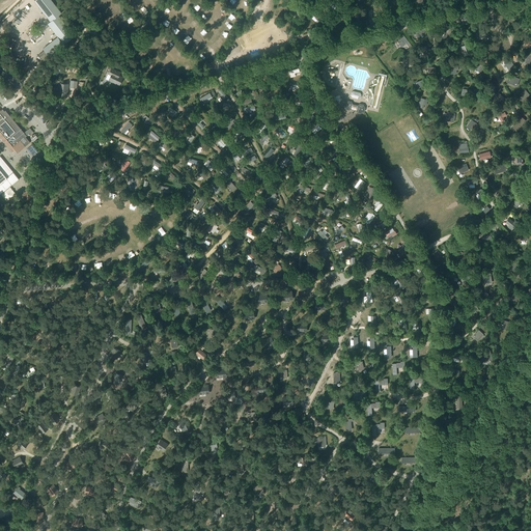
[(527,0),(521,0),(515,5),(519,8),(521,7),(523,9),(529,4),(527,2),(528,1),(527,0)]
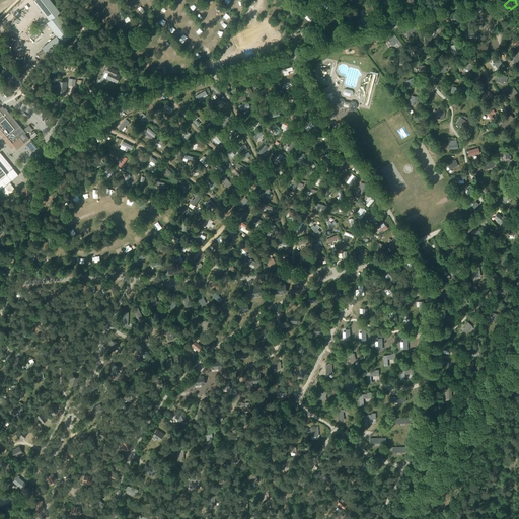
[(458,13),(450,16),(452,23),(460,21),(458,13)]
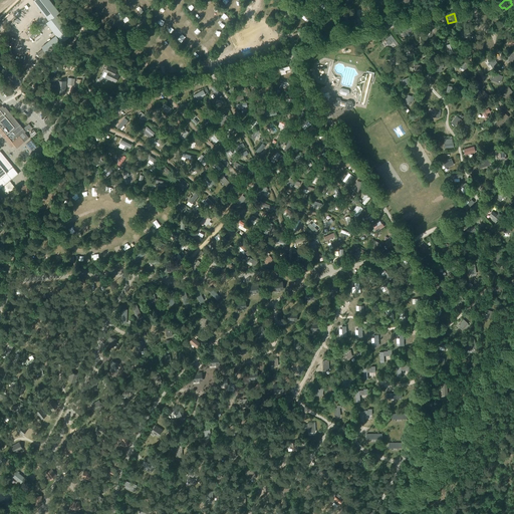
[(490,13),(484,17),(485,19),(487,23),(496,18),(494,15),(492,16),(490,13)]
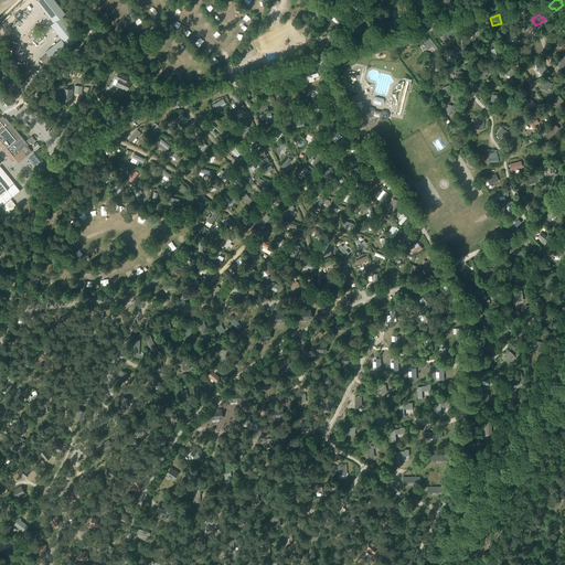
[(67,48),(80,39),(62,17),(51,25),(67,48)]
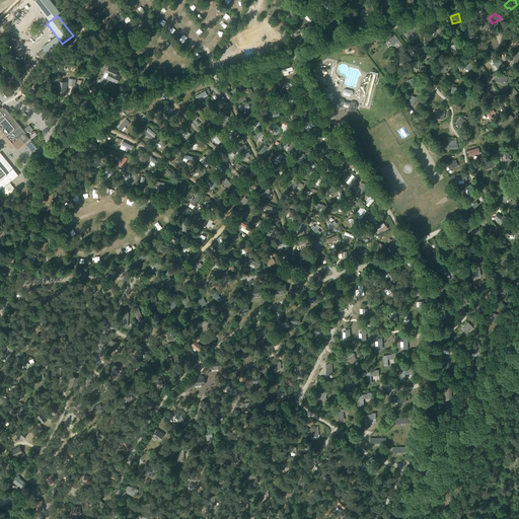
[(514,25),(517,25),(517,20),(507,21),(508,28),(510,28),(510,29),(514,29),(514,25)]
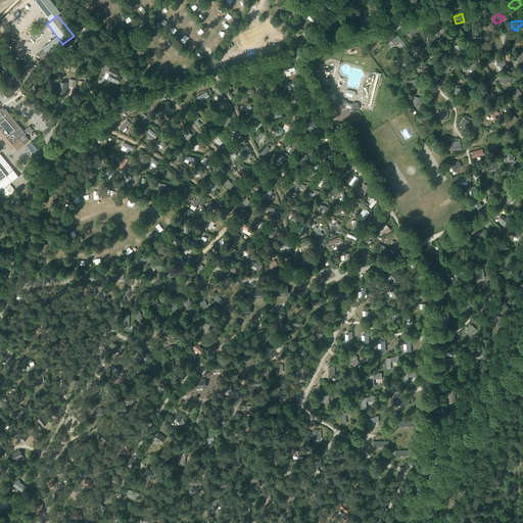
[(437,30),(433,29),(434,33),(434,34),(438,33),(439,33),(440,34),(441,34),(443,37),(447,34),(443,31),(448,29),(445,25),(443,27),(440,26),(439,21),(435,24),(438,29),(437,30)]
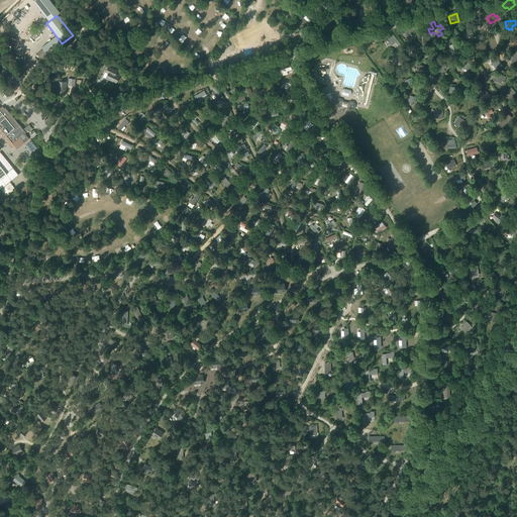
[(328,34),(336,28),(331,23),(324,29),(328,34)]
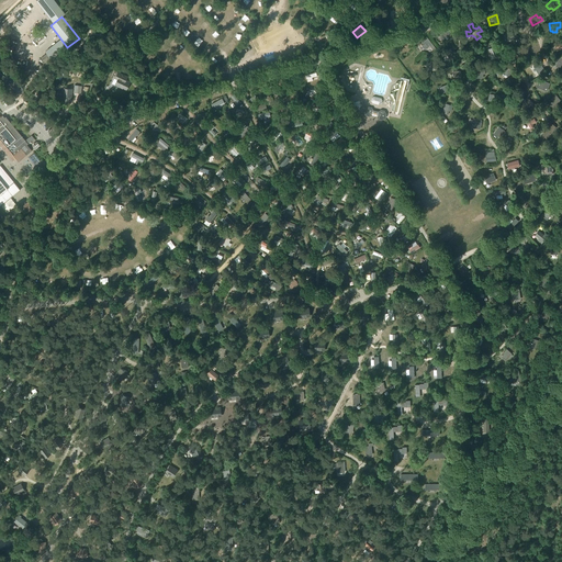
[(439,36),(438,36),(438,40),(444,40),(444,38),(444,36),(450,37),(450,30),(444,30),(444,33),(439,33),(439,36)]
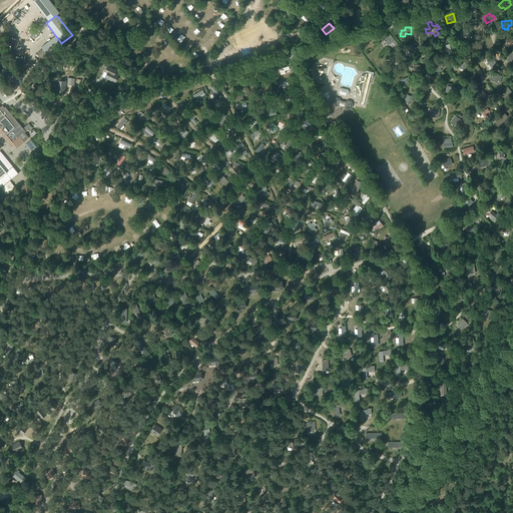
[(463,38),(469,34),(466,29),(460,32),(463,38)]
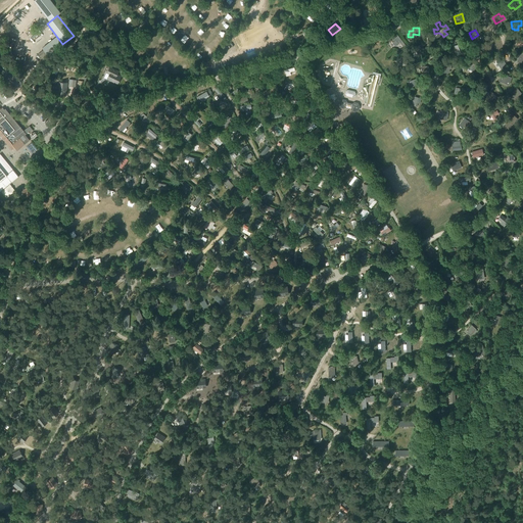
[(307,41),(316,38),(315,33),(311,34),(310,31),(305,32),(307,41)]
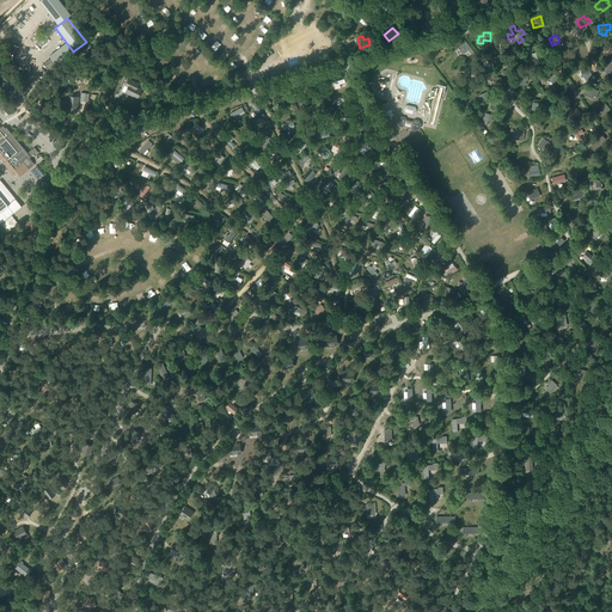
[(463,48),(459,50),(463,54),(467,50),(471,54),(473,51),(466,42),(461,46),(463,48)]
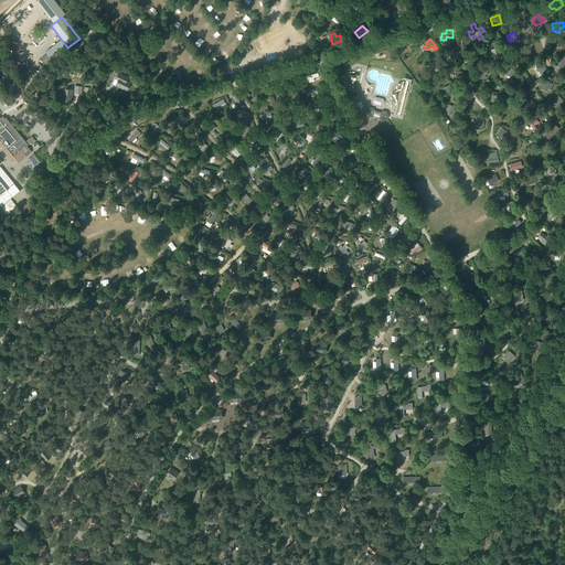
[(496,48),(489,51),(492,59),(499,56),(496,48)]
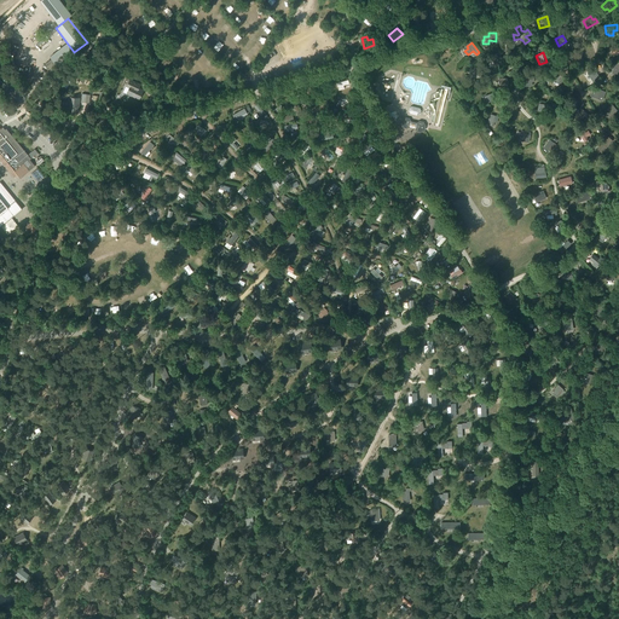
[(495,67),(502,65),(501,61),(498,62),(496,53),(491,56),(495,67)]
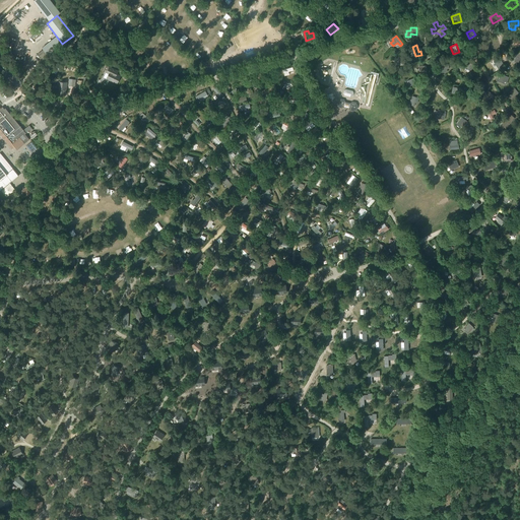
[(396,58),(394,63),(400,65),(403,66),(403,65),(405,61),(405,58),(398,56),(397,59),(396,58)]
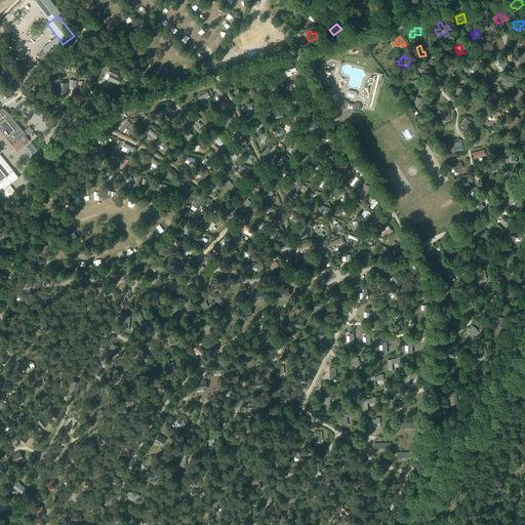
[(503,59),(501,56),(499,58),(500,62),(498,63),(503,70),(509,67),(503,59)]
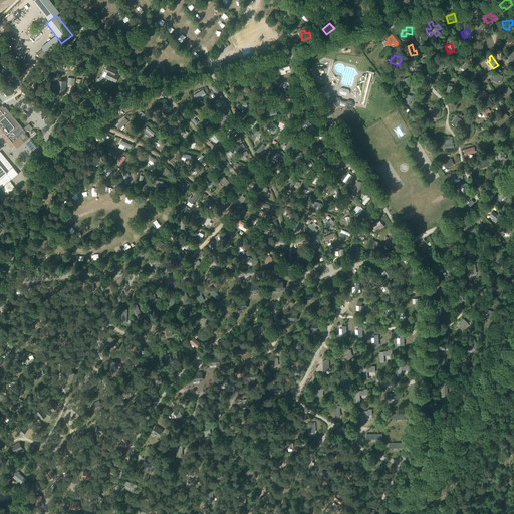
[(471,65),(464,58),(462,60),(464,62),(460,66),(465,71),(471,65)]
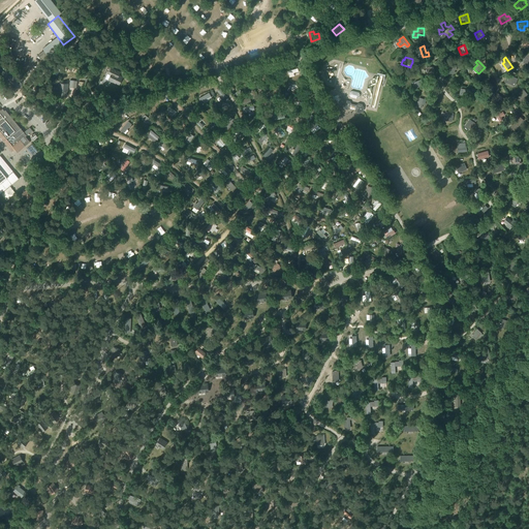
[(447,74),(455,73),(455,69),(457,69),(456,65),(453,65),(454,67),(446,68),(447,74)]
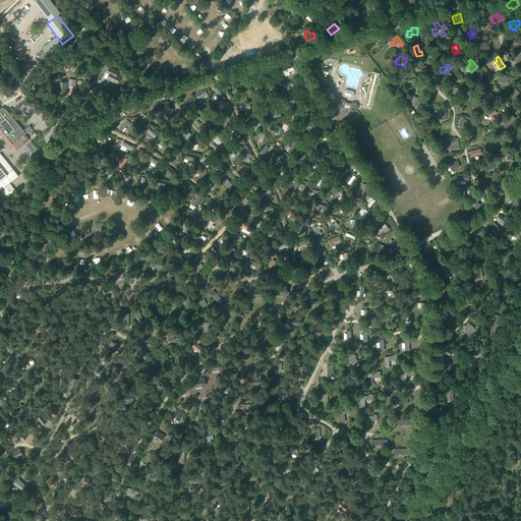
[(117,73),(118,70),(109,66),(106,72),(108,73),(106,78),(117,83),(121,75),(117,73)]
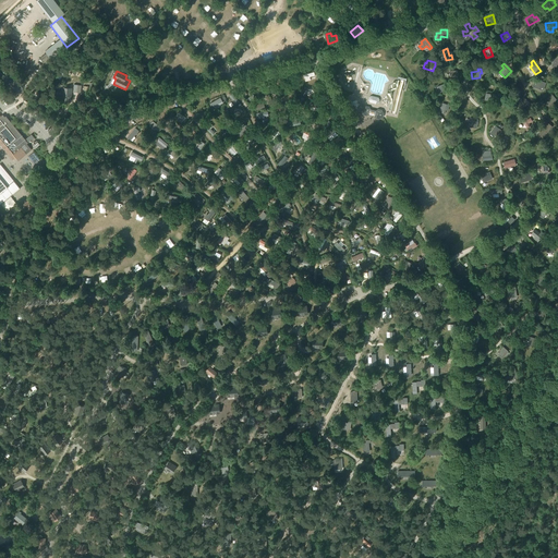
[(295,76),(292,79),(298,88),(301,86),(295,76)]
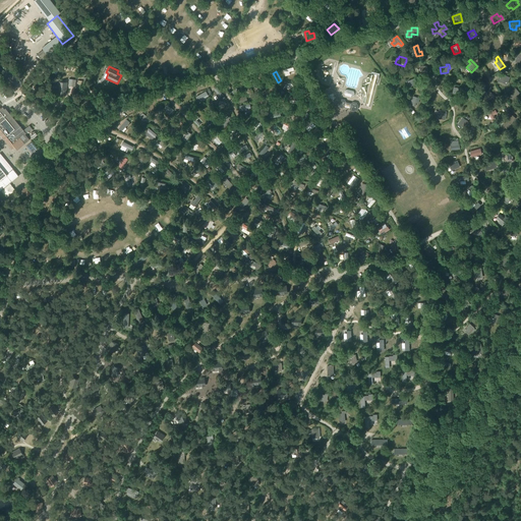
[(510,77),(500,73),(497,81),(505,83),(506,79),(509,80),(510,77)]
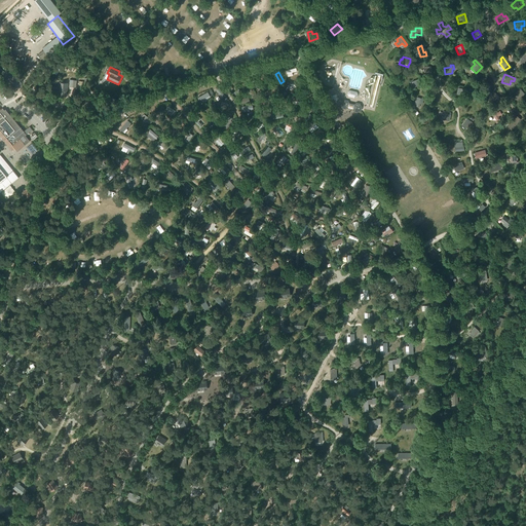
[(253,78),(251,81),(260,86),(262,83),(253,78)]
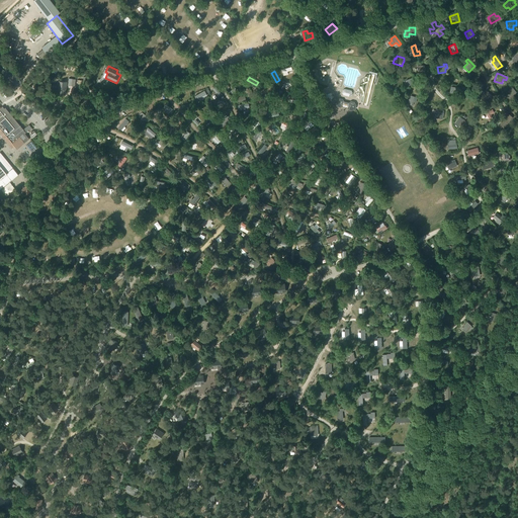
[(407,86),(417,83),(415,77),(405,81),(407,86)]
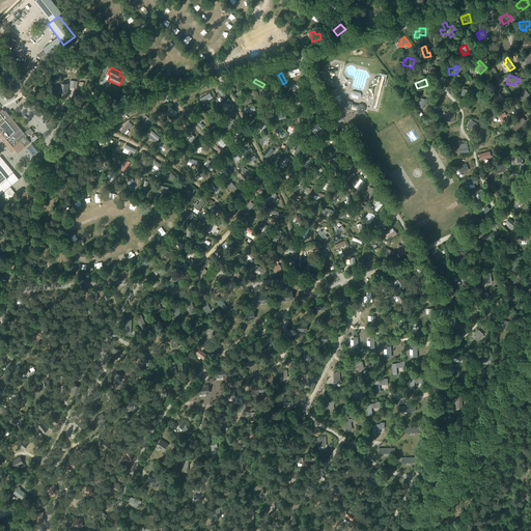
[(70,83),(60,82),(58,95),(67,96),(70,83)]
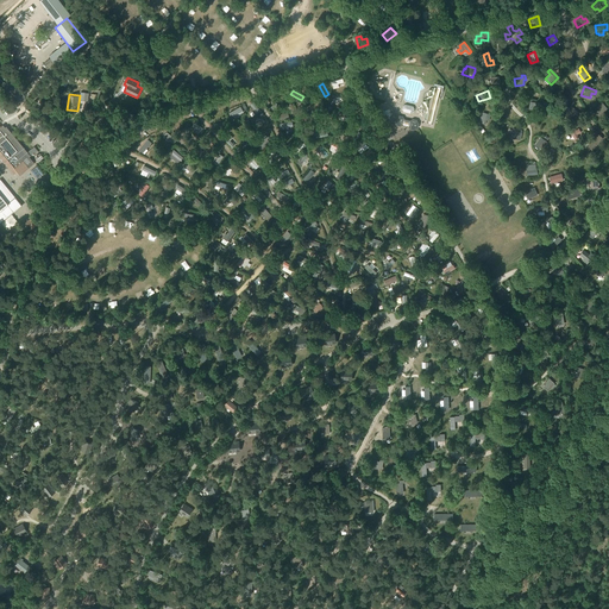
[(253,101),(250,105),(257,113),(261,111),(253,101)]
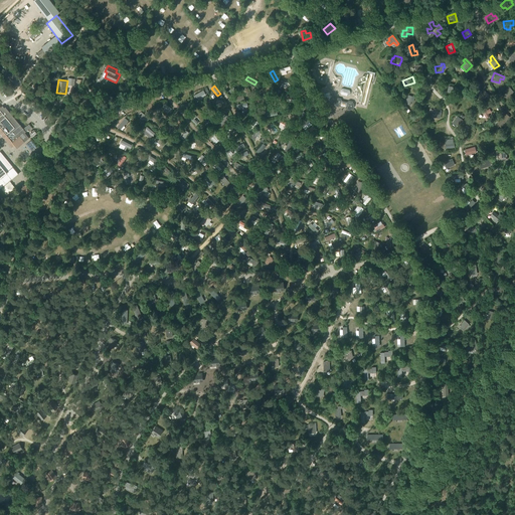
[(511,89),(502,97),(505,100),(514,93),(511,89)]
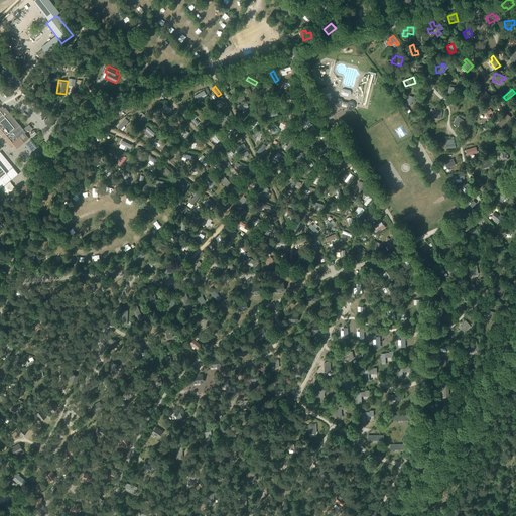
[(204,90),(194,96),(196,99),(203,95),(206,94),(204,90)]
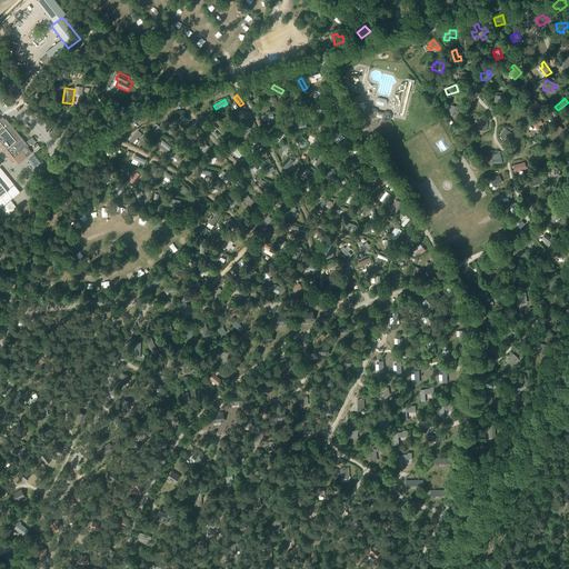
[(539,103),(533,99),(530,105),(536,109),(540,105),(539,103)]
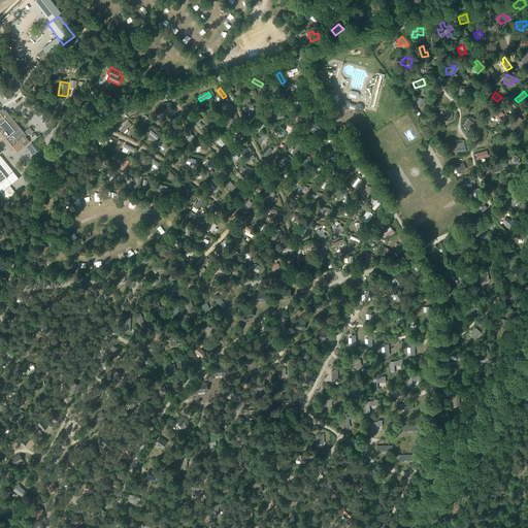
[(315,94),(305,100),(307,102),(316,97),(315,94)]
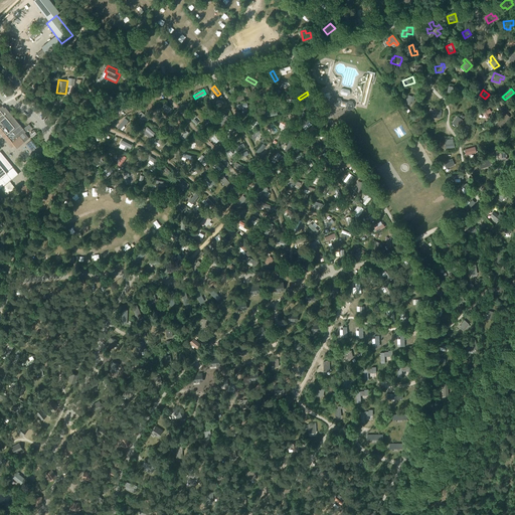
[(267,95),(256,100),(259,104),(269,99),(267,95)]
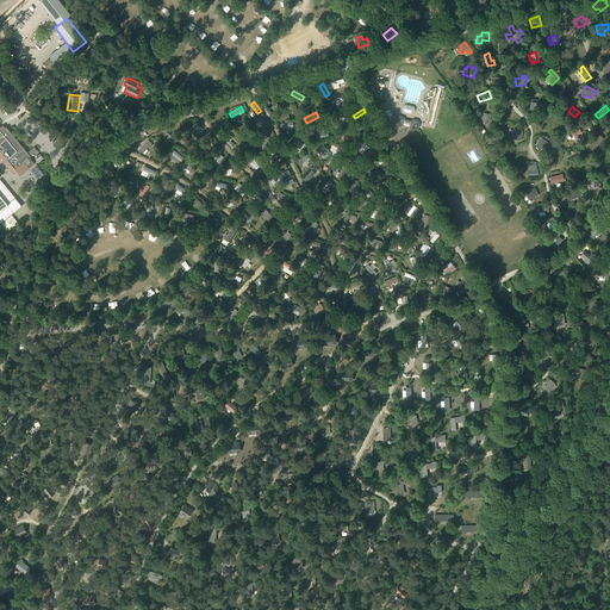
[(484,113),(483,113),(481,118),(481,120),(483,122),(483,124),(486,125),(487,120),(490,122),(492,114),(484,112),(484,113)]
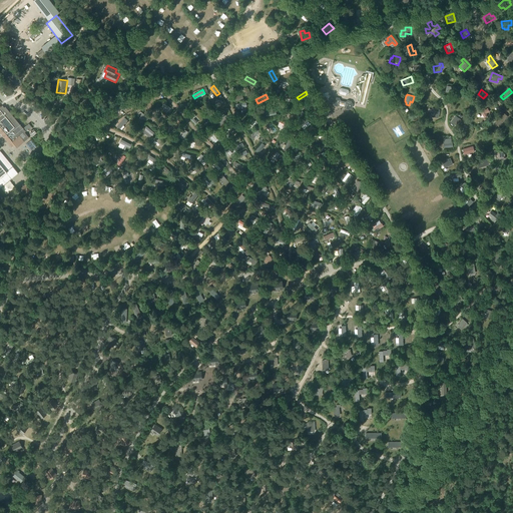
[(340,105),(344,106),(346,109),(349,110),(352,108),(353,104),(351,101),(348,100),(345,101),(341,100),(340,98),(336,97),(333,99),(332,103),(334,106),(337,107),(340,105)]
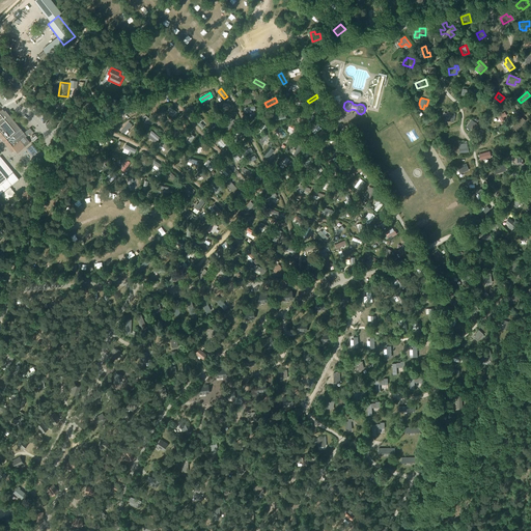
[(1,111),(0,111),(0,134),(4,139),(2,140),(12,152),(18,148),(20,151),(29,143),(30,142),(28,139),(27,139),(25,138),(27,136),(6,110),(4,112),(2,110),(1,111)]
